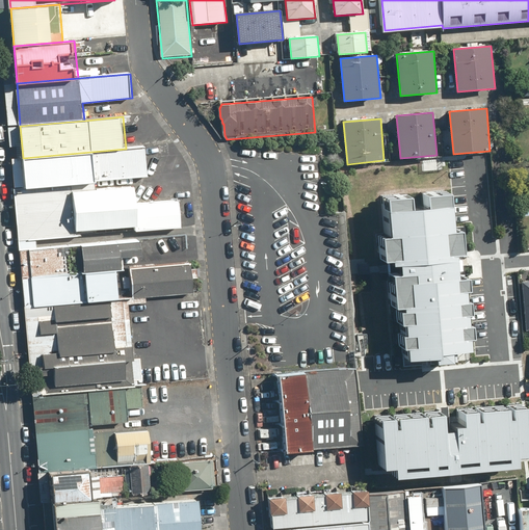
[(23,158),(25,188),(94,182),(148,178),(146,148),(126,149),(23,158)]
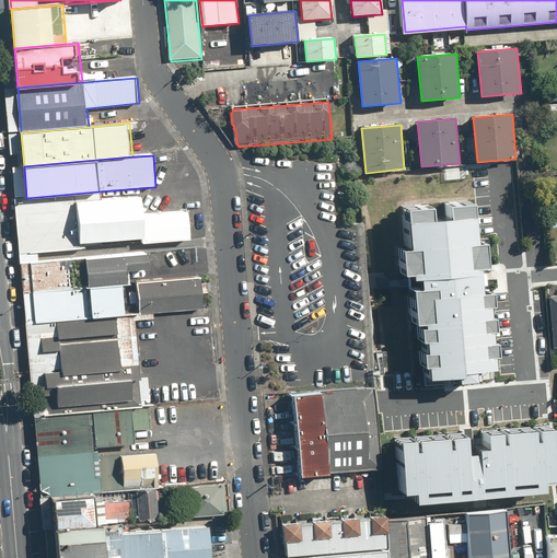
[(26,198),(32,254),(192,241),(188,211),(142,214),(140,197),(100,200),(99,192),(26,198)]
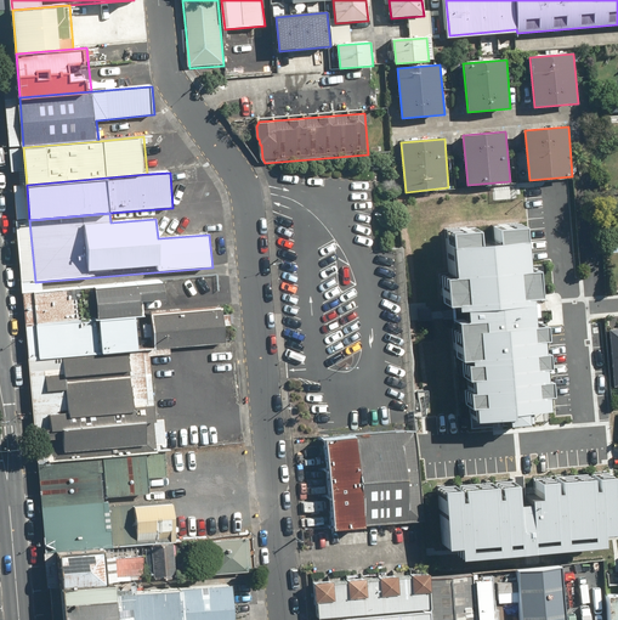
[(540,229),(444,236),(459,418),(555,410),(540,229)]
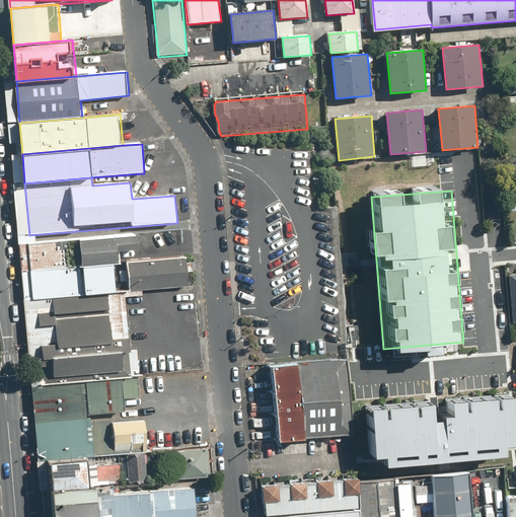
[(128,263),(130,292),(190,286),(187,256),(128,263)]
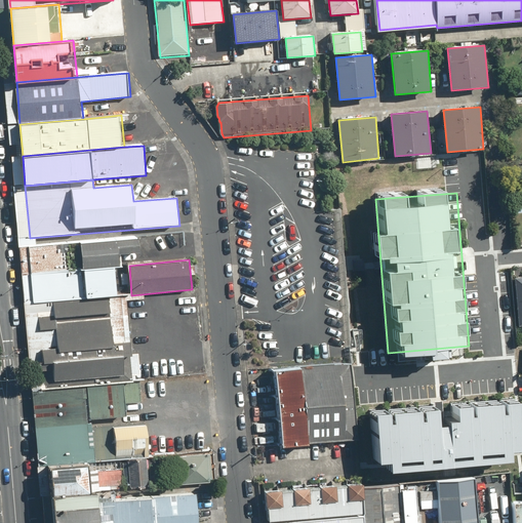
[(35,303),(116,295),(114,267),(33,273),(35,303)]
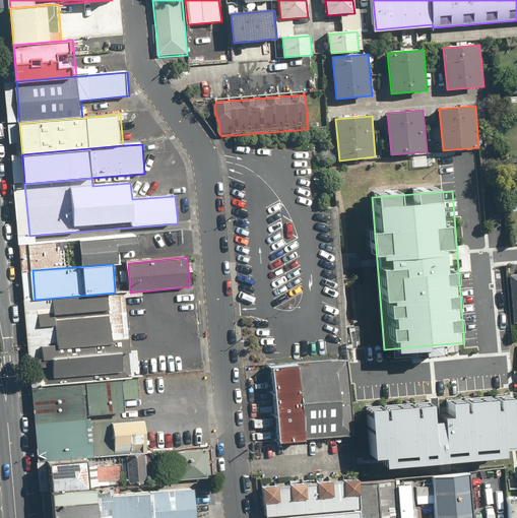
[(35,300),(42,385),(83,382),(86,381),(132,377),(125,292),(115,293),(35,300)]
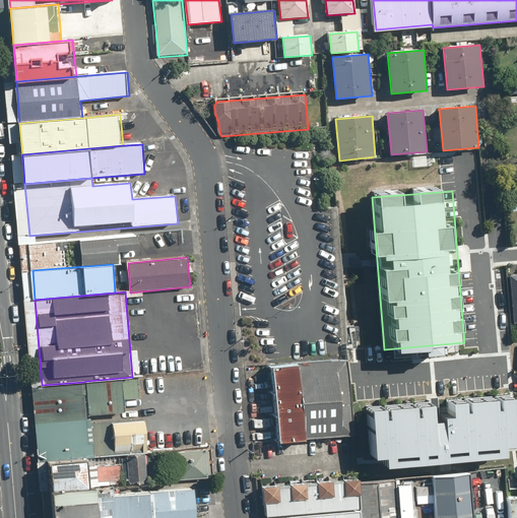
[(347,360),(270,366),(277,442),(354,436),(347,360)]
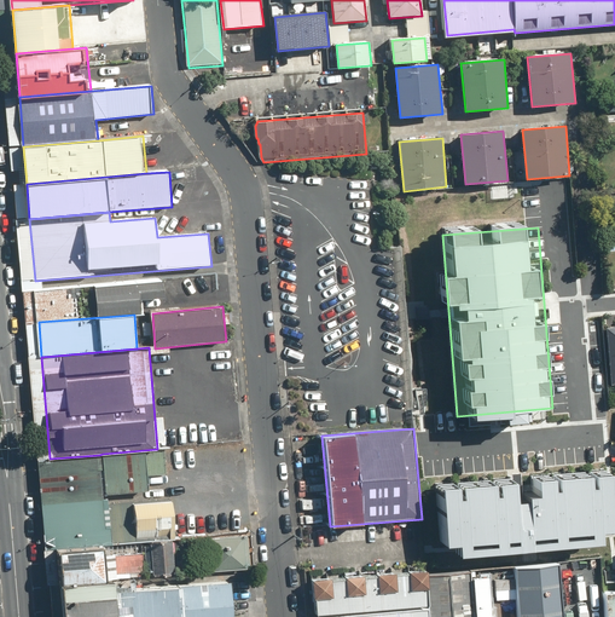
[(103,454),(108,496),(150,492),(149,478),(170,476),(167,449),(157,449),(103,454)]
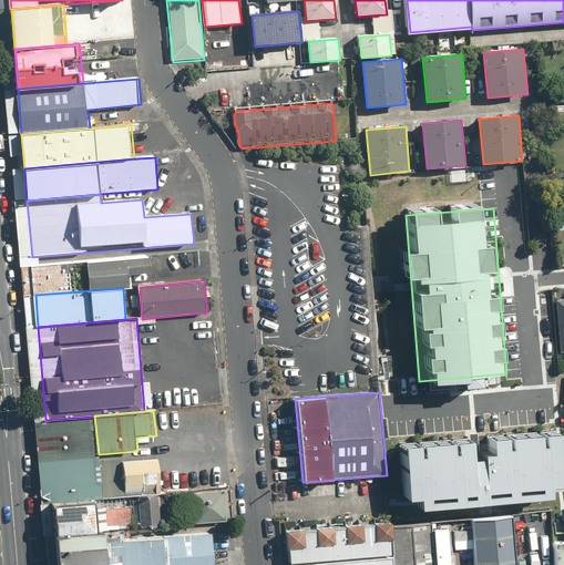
[(45,420),(52,504),(159,493),(162,493),(159,456),(96,462),(91,417),(45,420)]
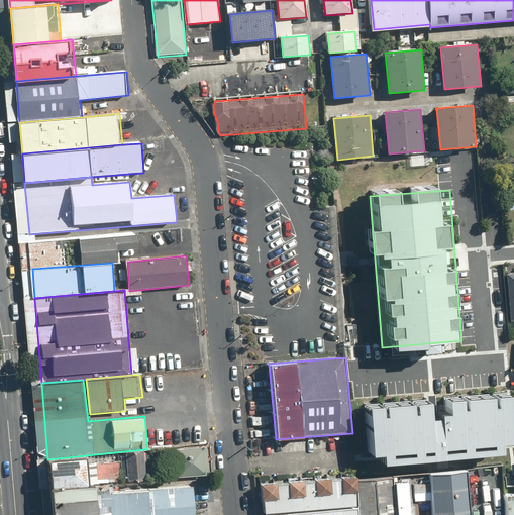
[(490,387),(355,399),(362,460),(495,449),(490,387)]
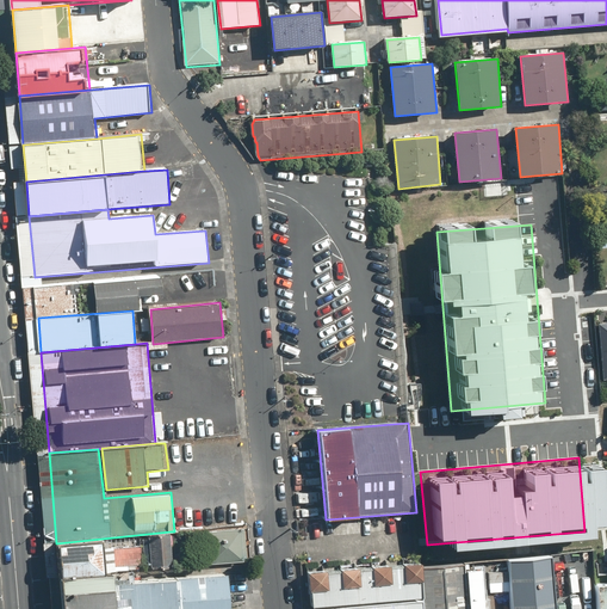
[(206,533),(210,565),(243,561),(241,529),(206,533)]
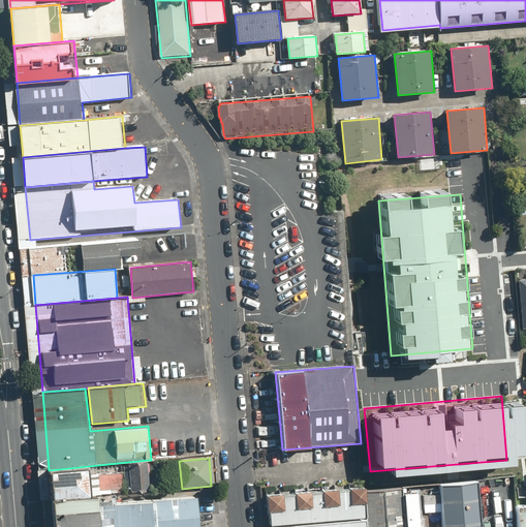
[(49,470),(51,499),(95,495),(150,491),(148,460),(49,470)]
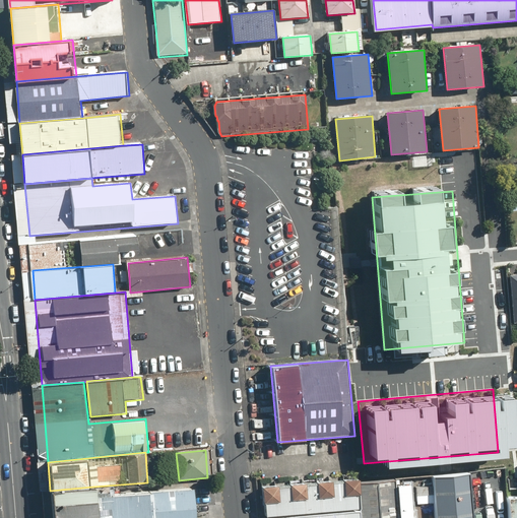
[(473,517),(470,473),(433,476),(437,517),(473,517)]
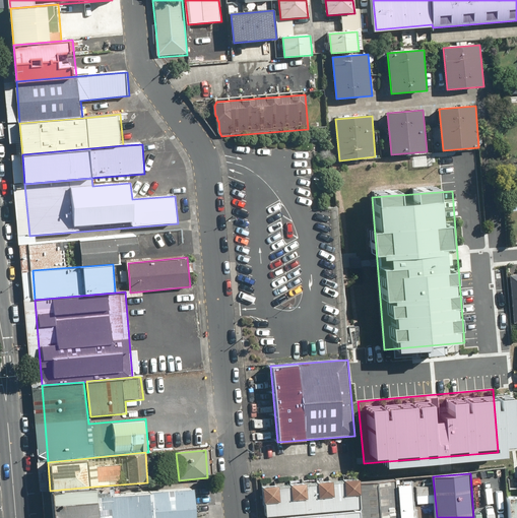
[(493,477),(472,479),(473,503),(495,501),(493,477)]
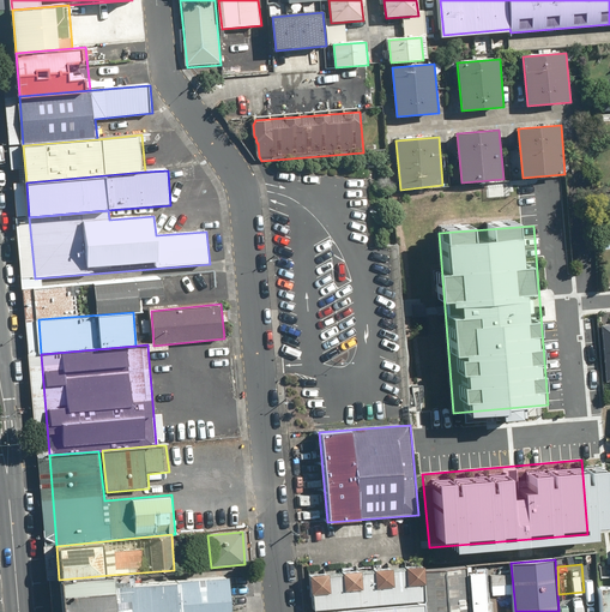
[(470,611),(467,567),(422,571),(424,601),(426,611),(470,611)]
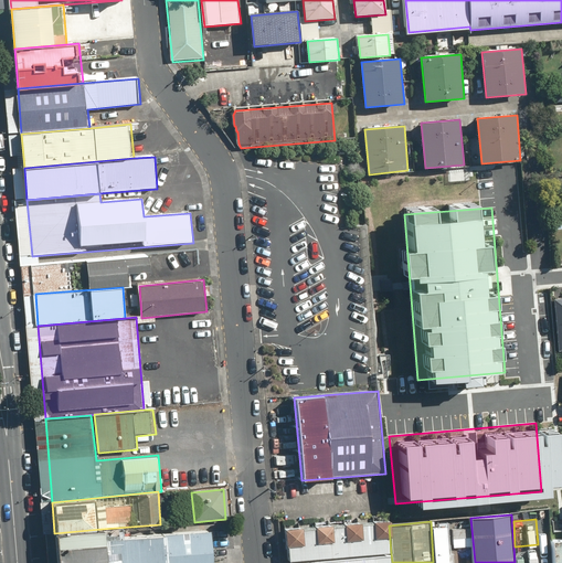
[(286,531),(288,562),(303,560),(391,553),(389,526),(389,522),(286,531)]
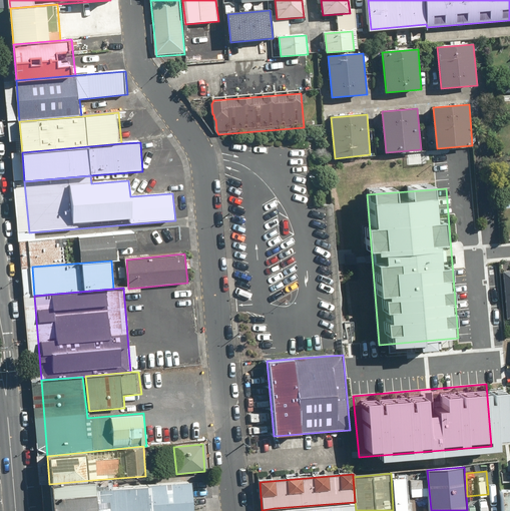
[(49,484),(51,498),(92,495),(92,490),(92,480),(49,484)]
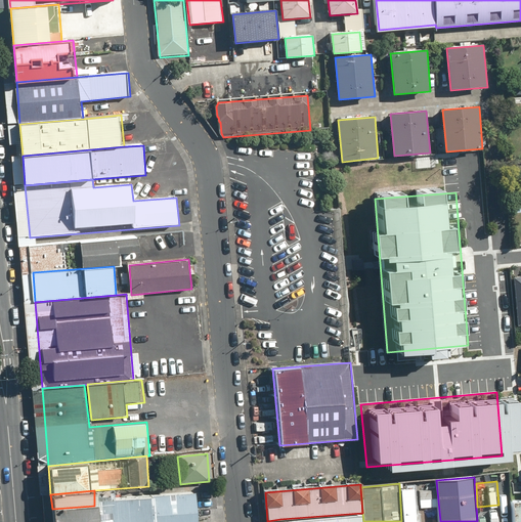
[(52,509),(52,521),(197,521),(193,492),(94,501),(94,506),(52,509)]
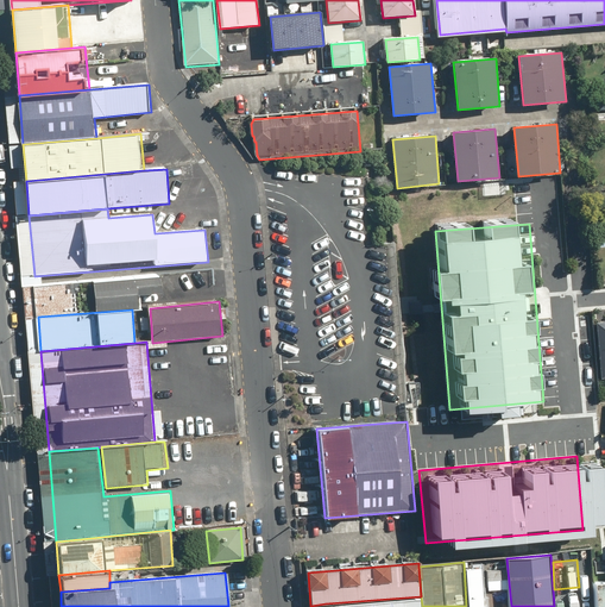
[(604,583),(594,584),(597,606),(604,606),(604,583)]
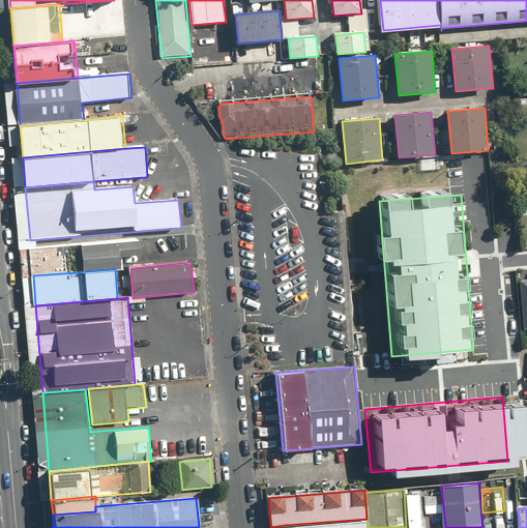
[(368,527),(367,519),(284,525),(284,527),(368,527)]
